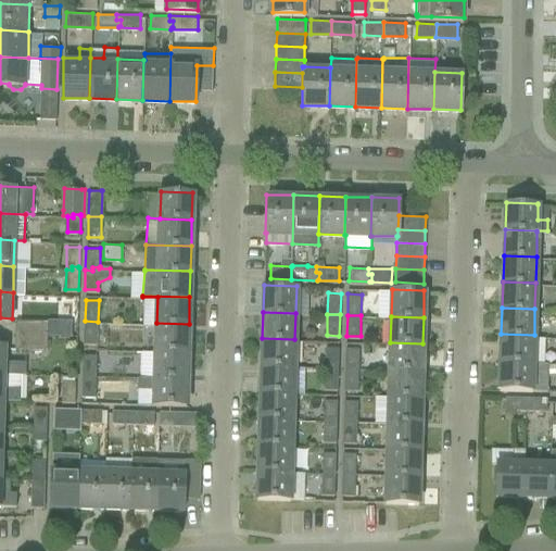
[(14,332),(48,333),(48,318),(15,317),(14,332)]
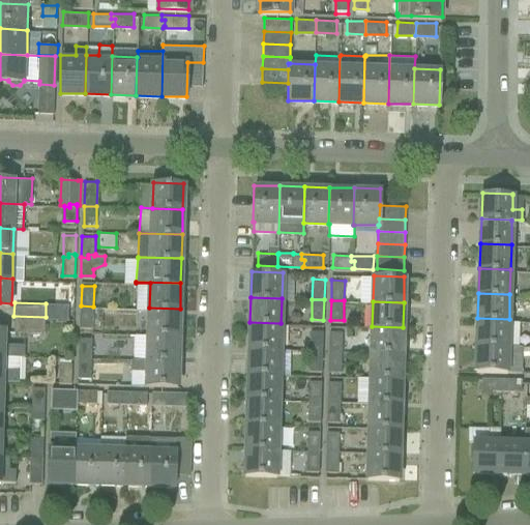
[(81,305),(80,325),(93,326),(93,321),(93,307),(81,305)]
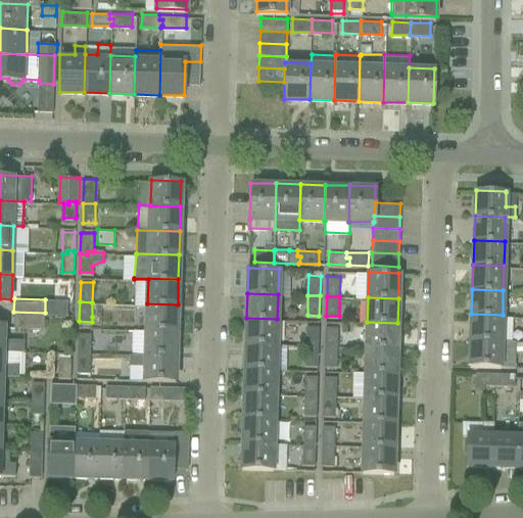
[(146,328),(177,329),(178,304),(147,303),(146,328)]
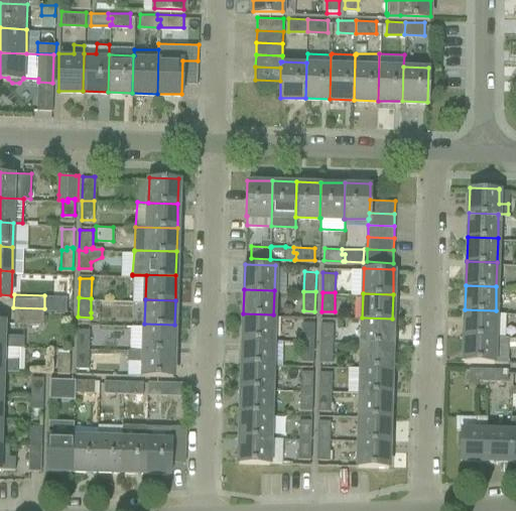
[(13,321),(43,322),(44,308),(13,307),(13,321)]
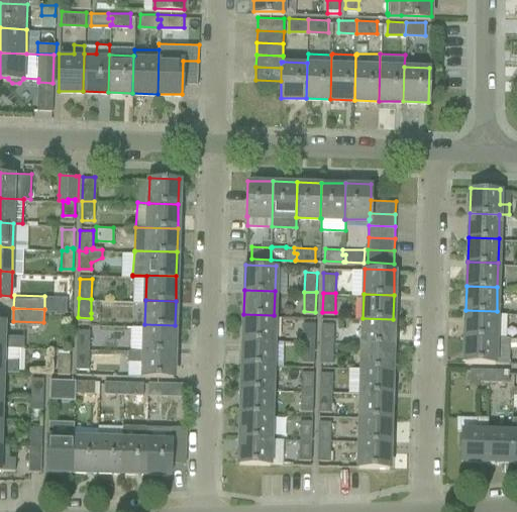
[(464,335),(505,336),(506,312),(497,312),(497,311),(466,310),(464,335)]
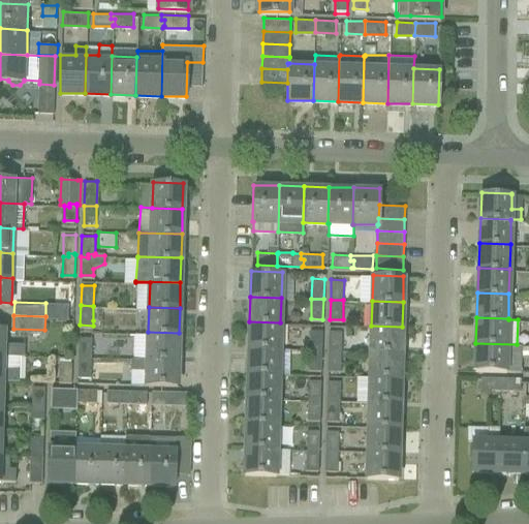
[(249,346),(279,347),(280,322),(249,321),(249,346)]
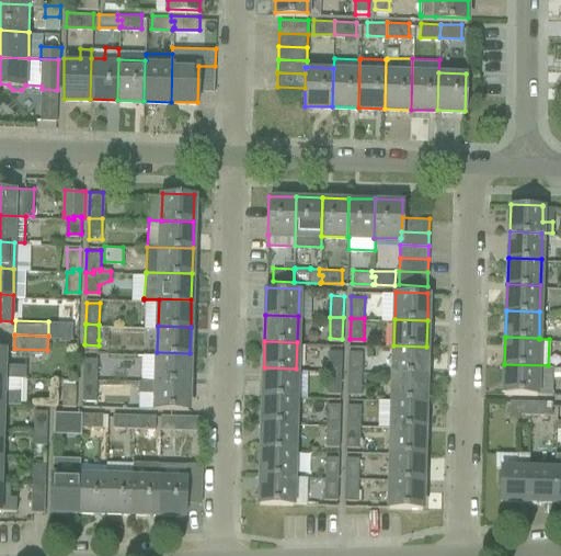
[(393,372),(425,373),(426,347),(393,345),(393,372)]
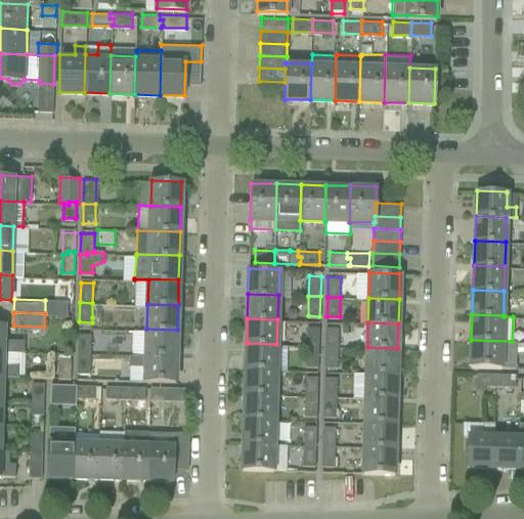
[(0,350),(19,351),(25,351),(25,339),(8,339),(8,326),(0,325),(0,350)]
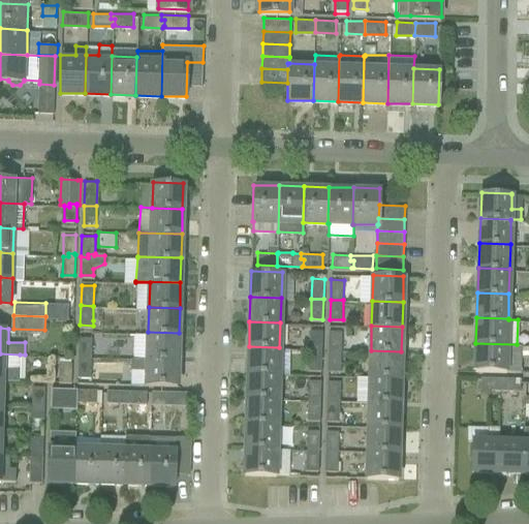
[(310,348),(322,349),(322,329),(310,329),(310,348)]
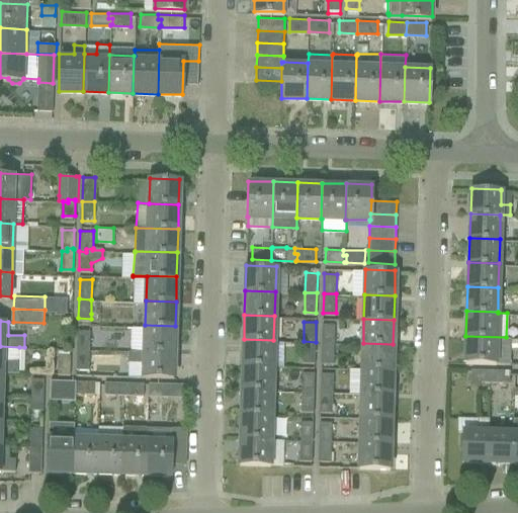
[(322,342),(335,343),(335,323),(331,323),(322,322),(322,342)]
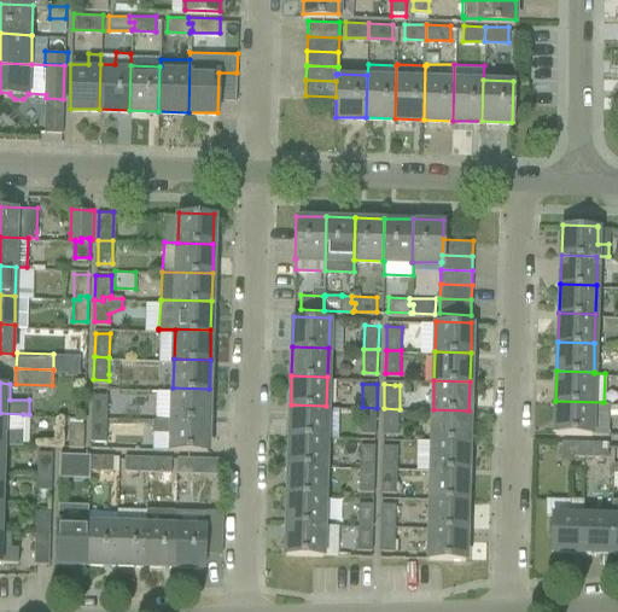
[(172,417),(208,418),(209,389),(173,388),(162,388),(173,389),(172,417)]
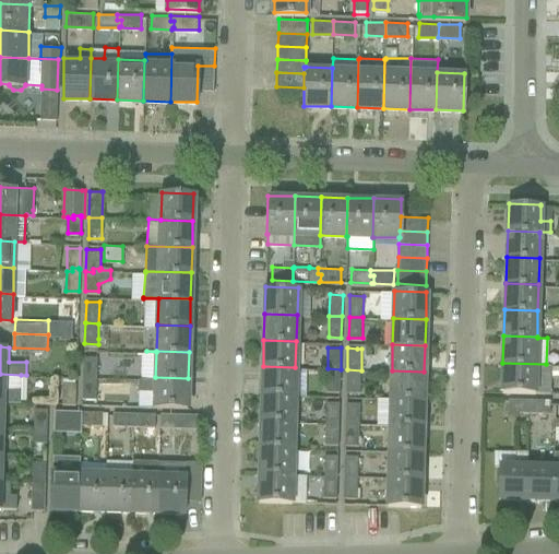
[(96,376),(96,355),(83,355),(83,376),(96,376)]
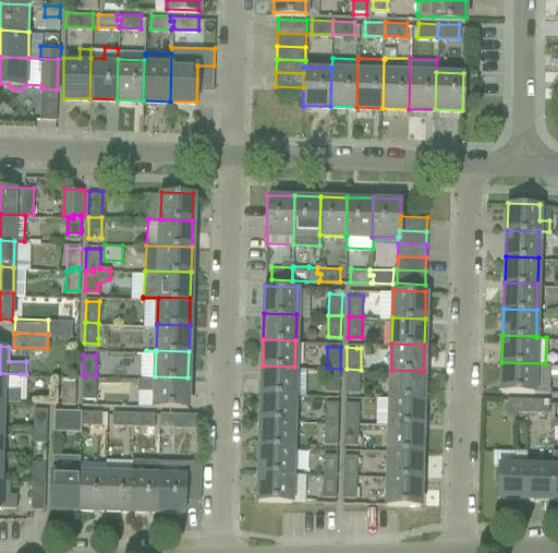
[(501,362),(501,389),(534,389),(549,391),(550,363),(545,363),(501,362)]
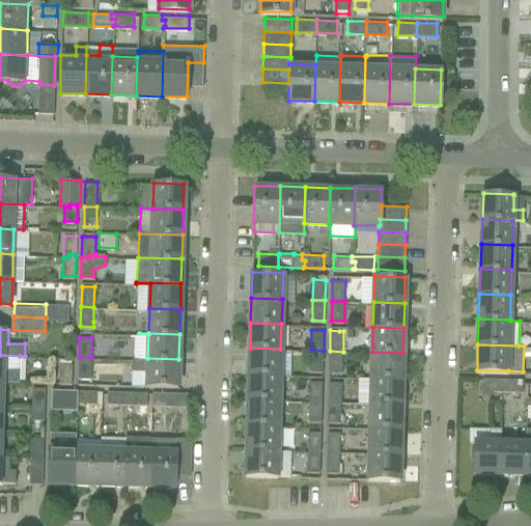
[(249,374),(280,374),(280,349),(250,348),(249,374)]
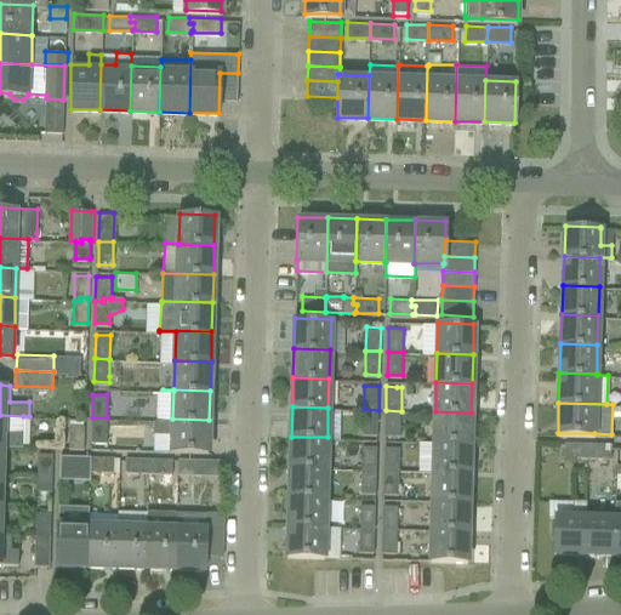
[(363,433),(377,433),(379,410),(364,409),(363,433)]
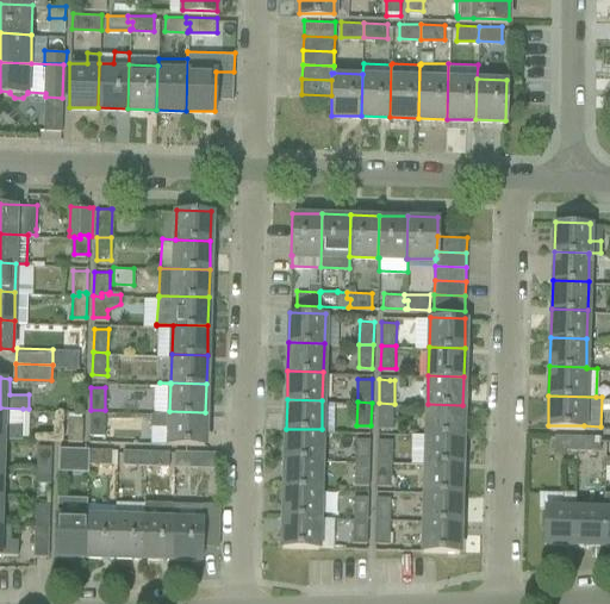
[(378,425),(393,425),(394,404),(379,403),(378,425)]
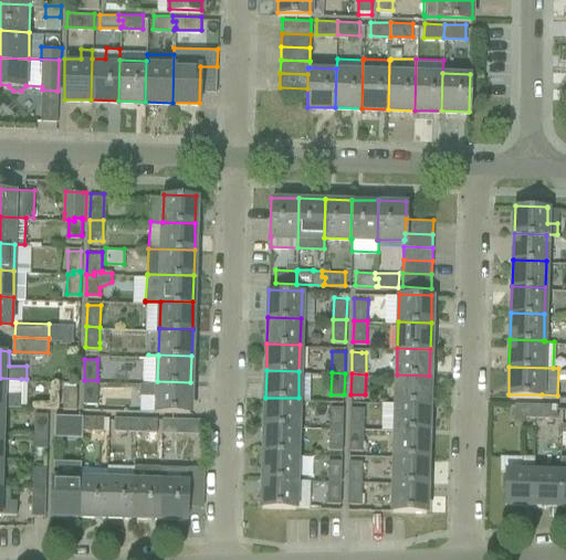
[(396,401),(429,402),(429,376),(397,374),(396,401)]
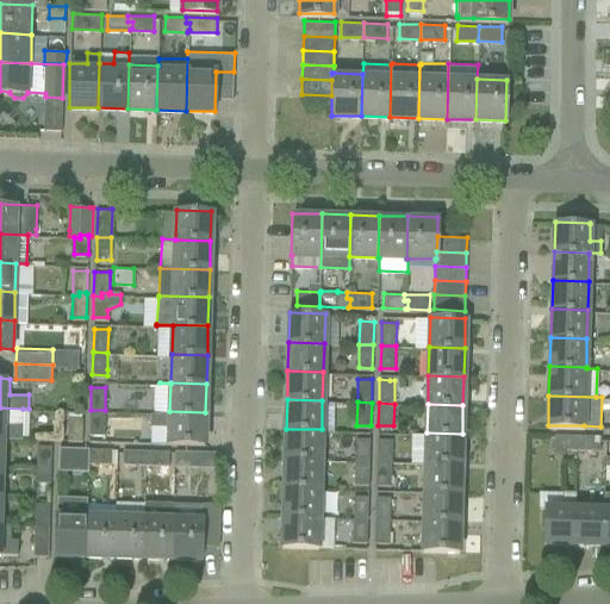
[(0,437),(7,437),(23,437),(23,409),(0,408),(0,437)]
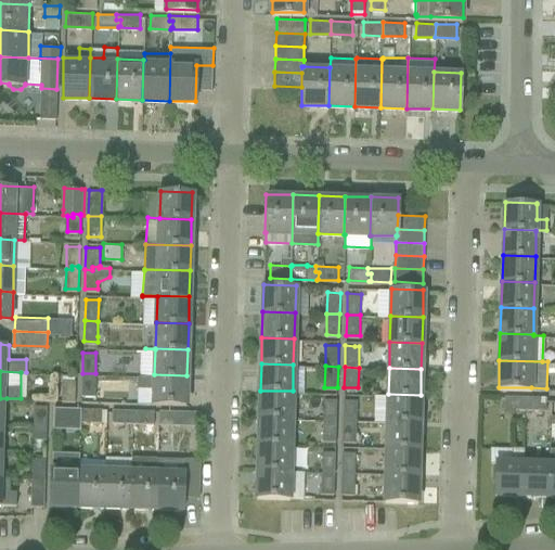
[(82,373),(81,395),(94,395),(95,373),(82,373)]
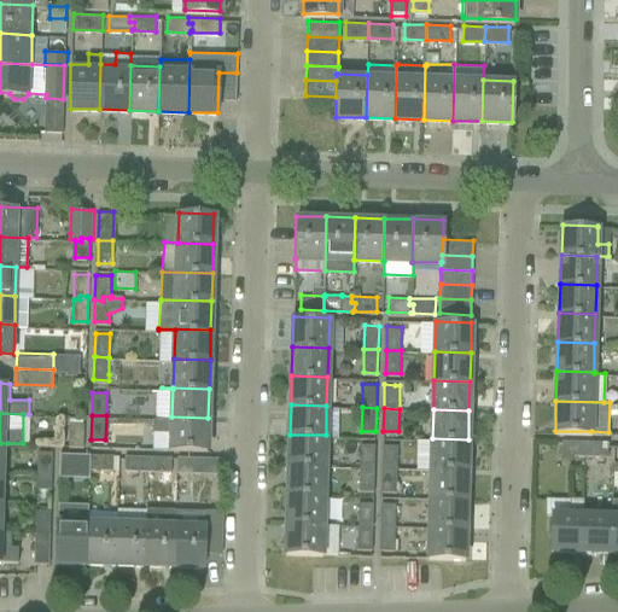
[(172,417),(172,418),(153,417),(152,431),(168,431),(167,447),(208,448),(208,418),(172,417)]
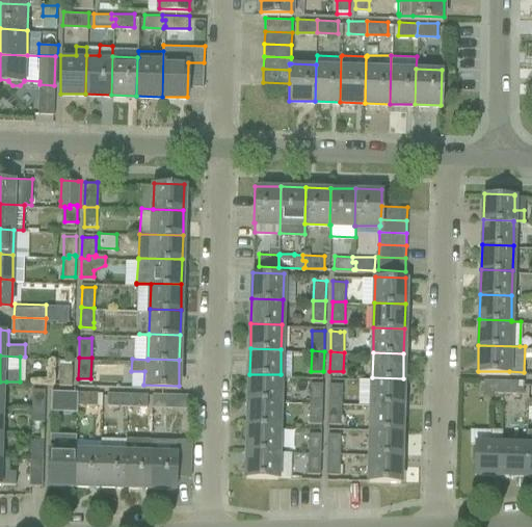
[(58,363),(58,383),(60,383),(73,383),(73,363),(60,363),(58,363)]
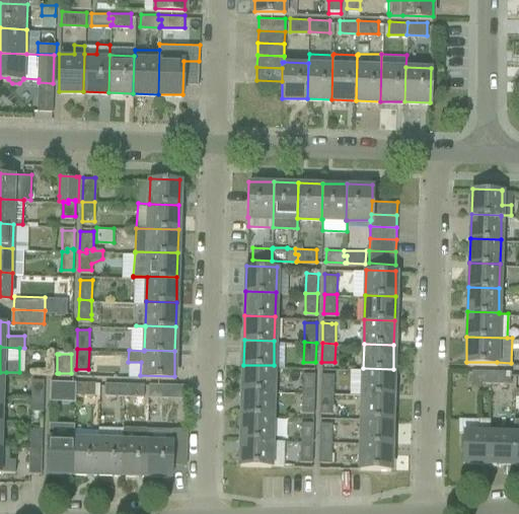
[(242,389),(273,390),(274,365),(243,365),(242,389)]
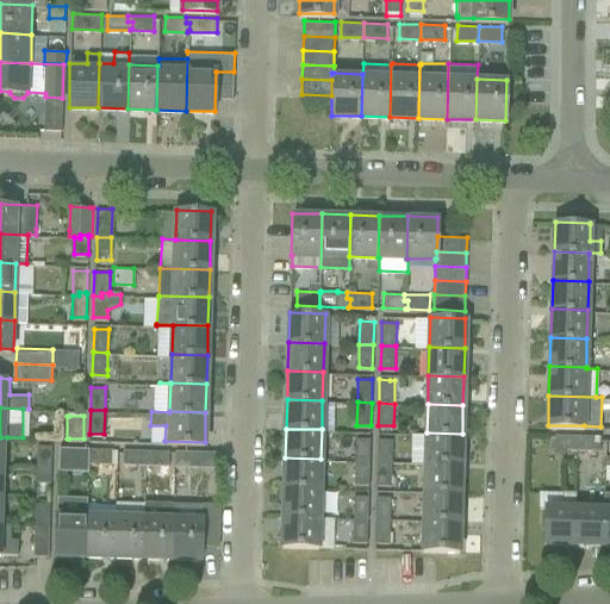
[(425,461),(461,462),(462,434),(427,433),(425,461)]
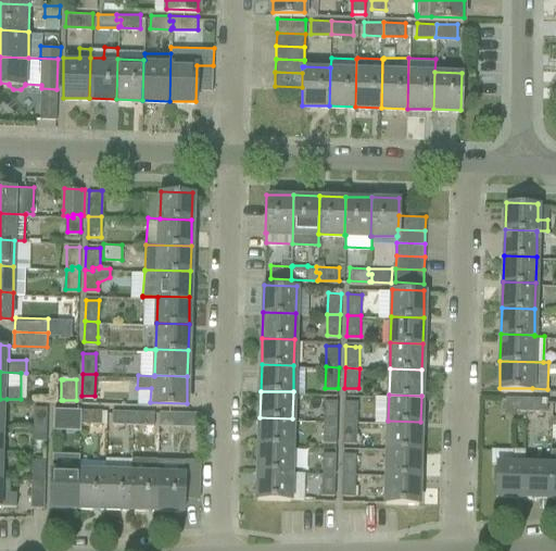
[(505,408),(526,409),(526,395),(506,395),(505,408)]
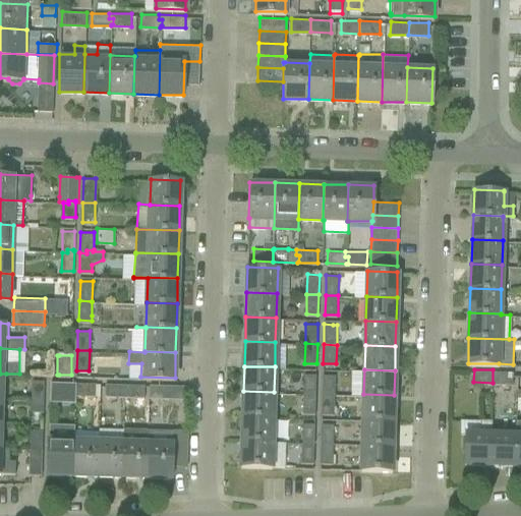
[(493,383),(513,383),(514,370),(493,369),(493,383)]
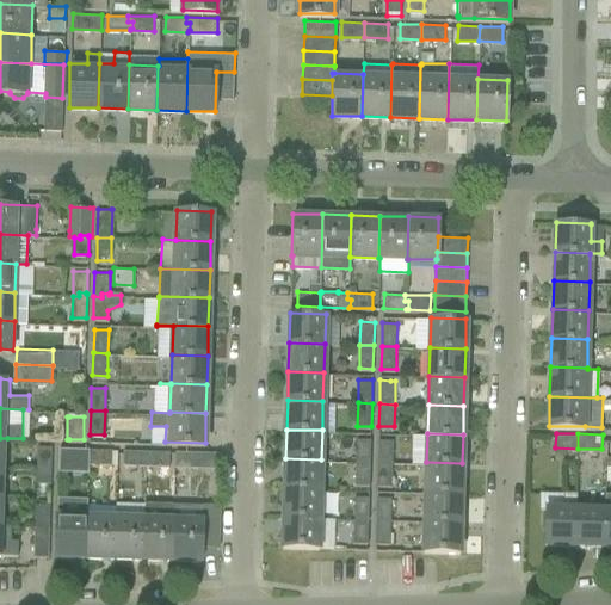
[(356,460),(370,461),(371,438),(357,437),(356,460)]
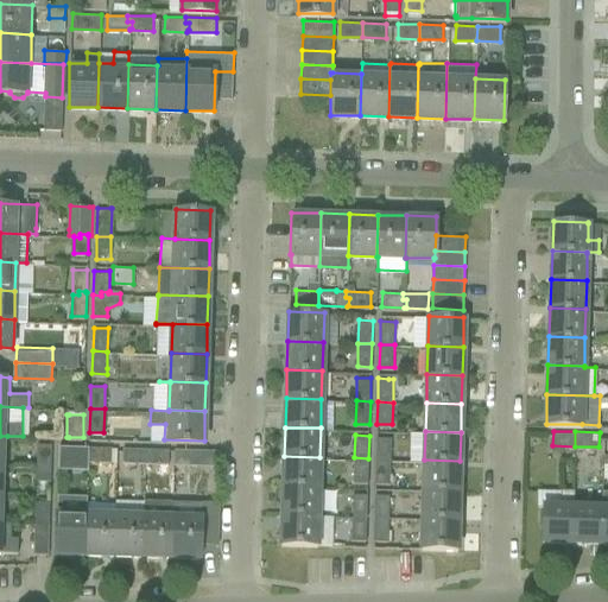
[(377,458),(391,460),(391,436),(377,436),(377,458)]
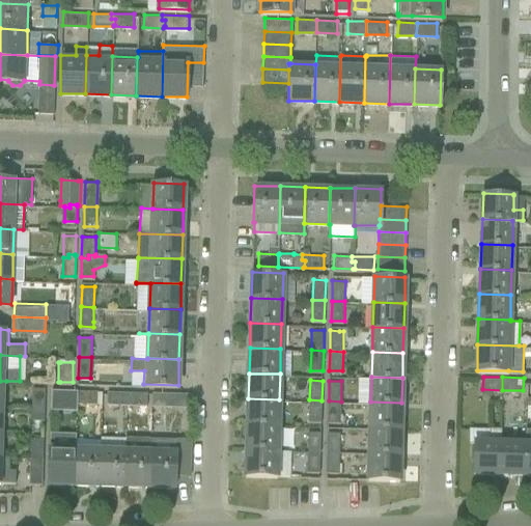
[(77,389),(51,388),(50,403),(77,405),(77,402),(77,389)]
